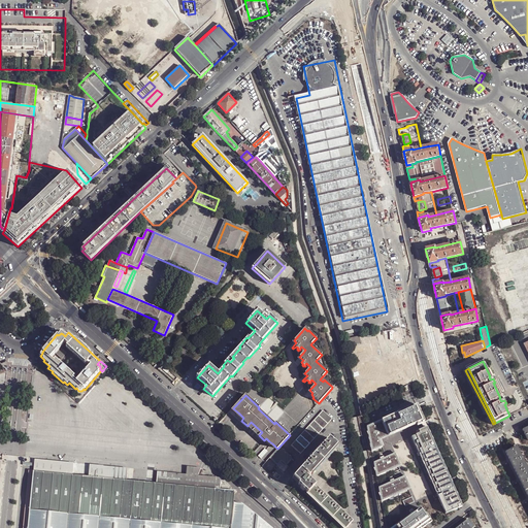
[(417,403),(367,427),(372,451),(383,448),(382,439),(420,422),(424,421),(417,403)]
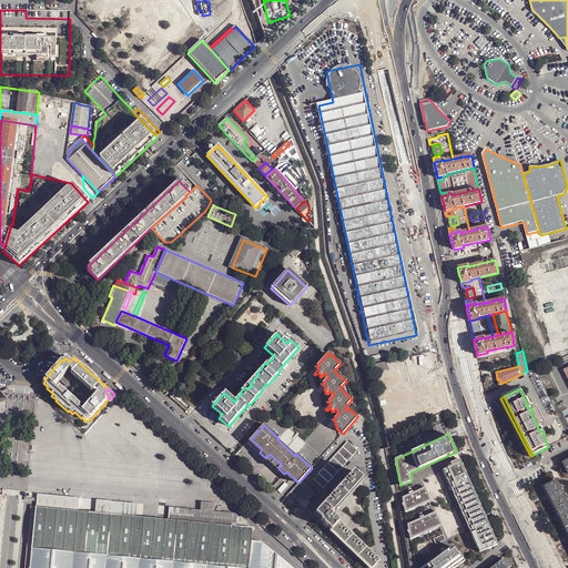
[(347,442),(314,478),(323,487),(357,450),(347,442)]
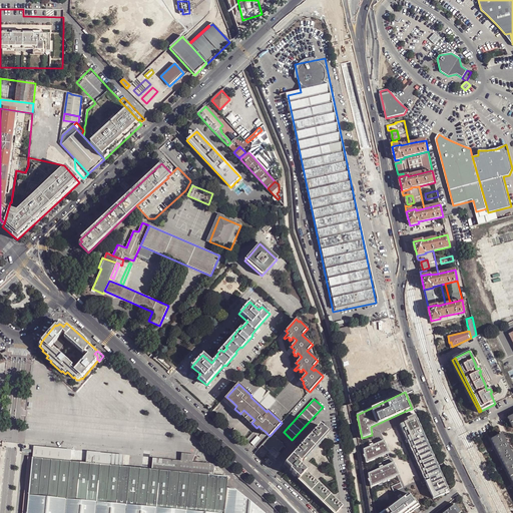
[(243,410),(240,414),(251,423),(254,420),(243,410)]
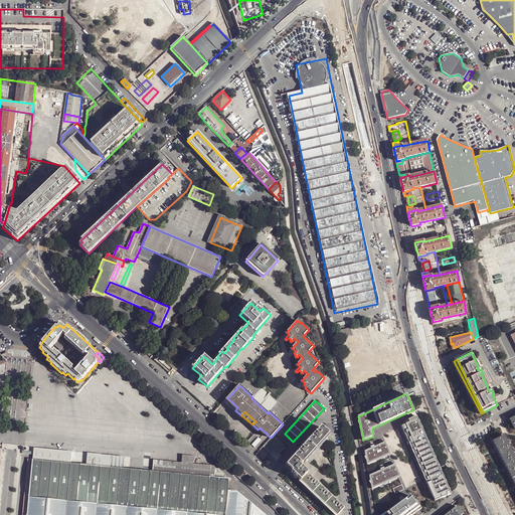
[(451,495),(415,415),(412,417),(409,418),(410,422),(403,425),(431,488),(428,488),(435,501),(448,496),(451,495)]
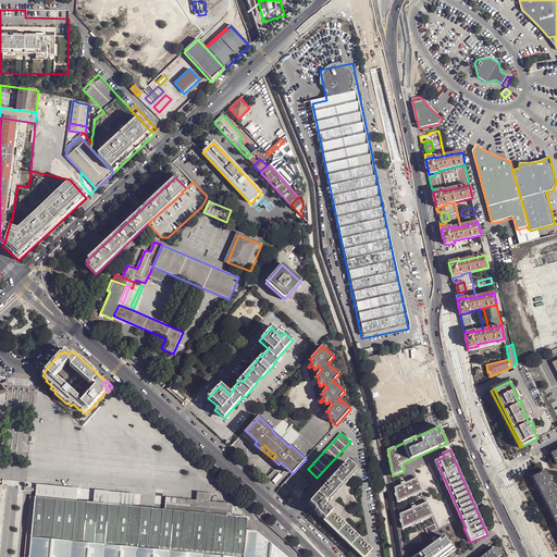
[(434,461),(463,528),(466,528),(436,460),(434,461)]
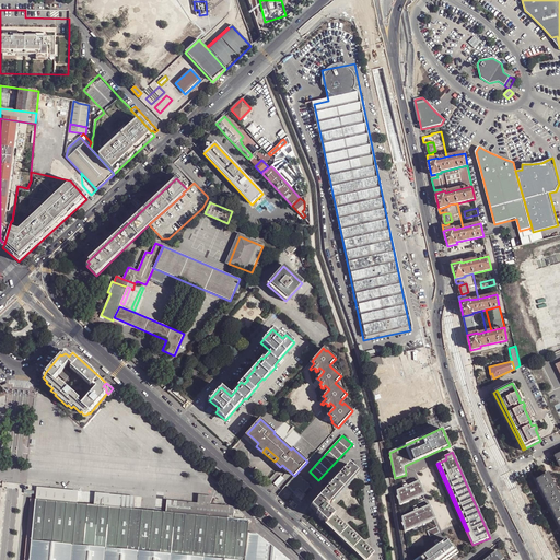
[(334,481),(342,489),(357,473),(349,465),(348,465),(342,471),(340,474),(334,481)]
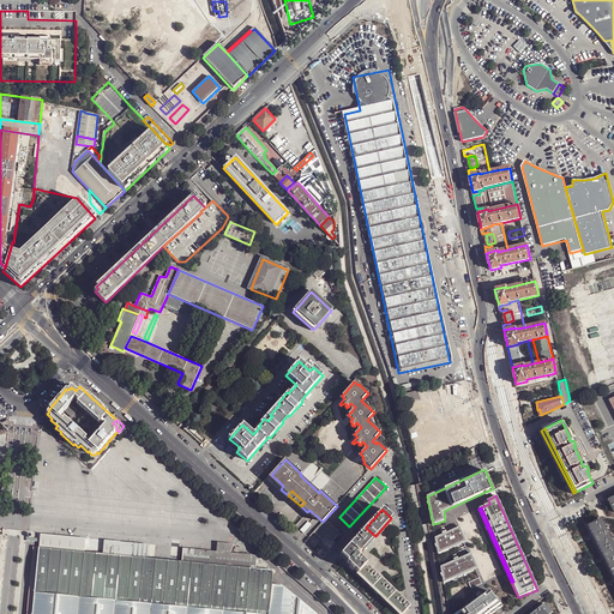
[(339,531),(326,518),(314,531),(323,539),(327,534),(333,539),(339,531)]
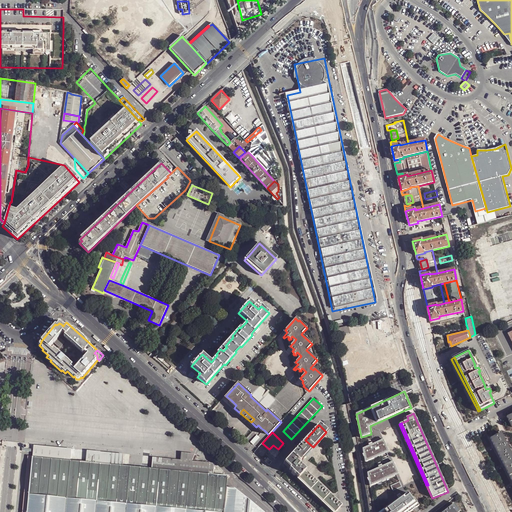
[(313,447),(314,448),(328,433),(326,432),(313,447)]
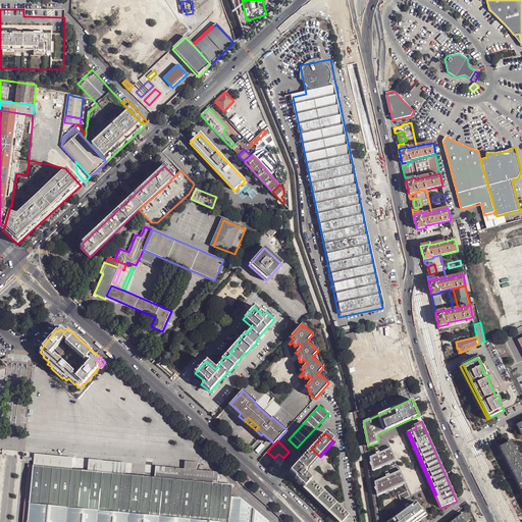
[(521,464),(511,441),(500,447),(507,462),(517,481),(521,491),(521,464)]
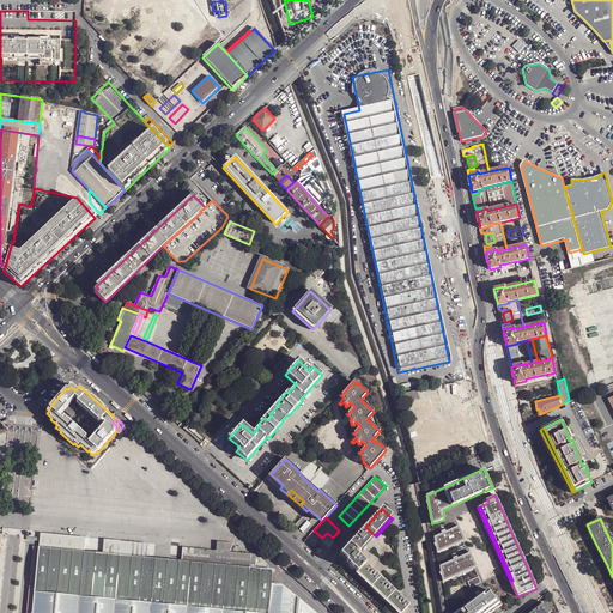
[(308,520),(299,529),(303,533),(311,523),(308,520)]
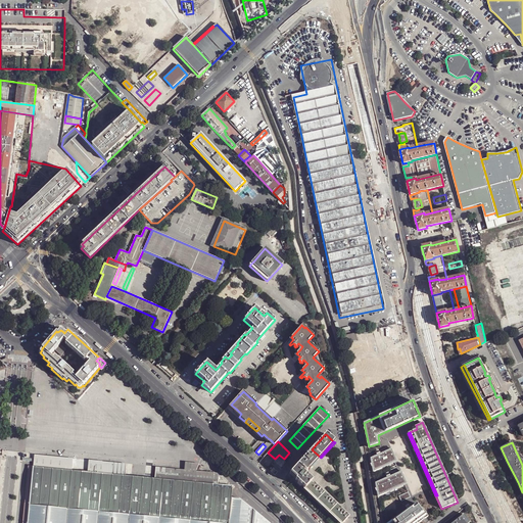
[(394,447),(371,458),(373,472),(397,462),(394,447)]
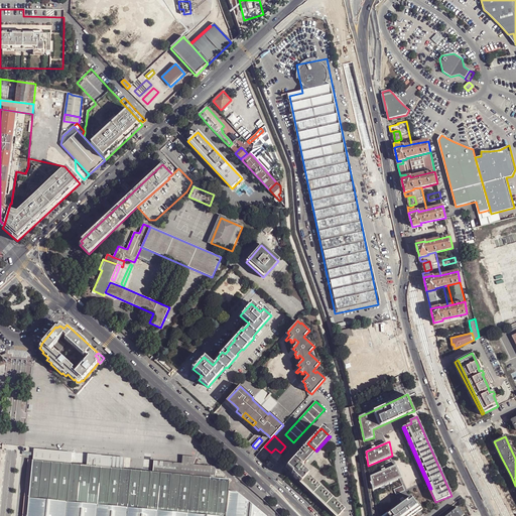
[(294,459),(300,465),(301,466),(304,463),(315,450),(307,443),(301,449),(299,452),(294,459)]
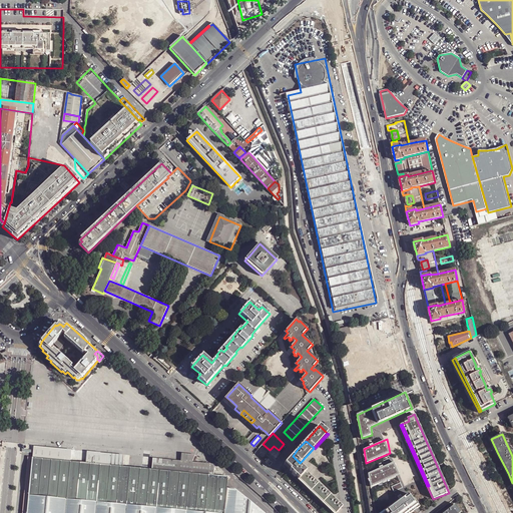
[(34,458),(139,468),(140,457),(35,447),(34,451),(34,453),(34,458)]
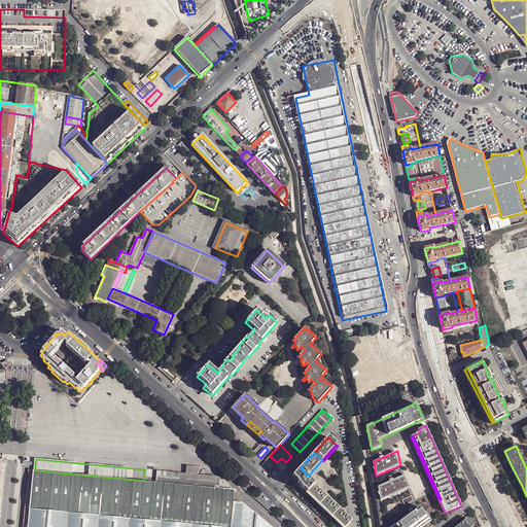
[(322,460),(311,472),(312,473),(323,461),(322,460)]
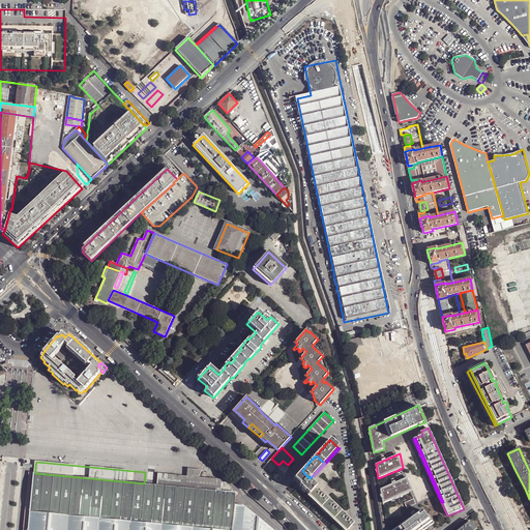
[(158,486),(222,492),(224,479),(200,477),(203,470),(188,469),(188,476),(159,474),(158,486)]
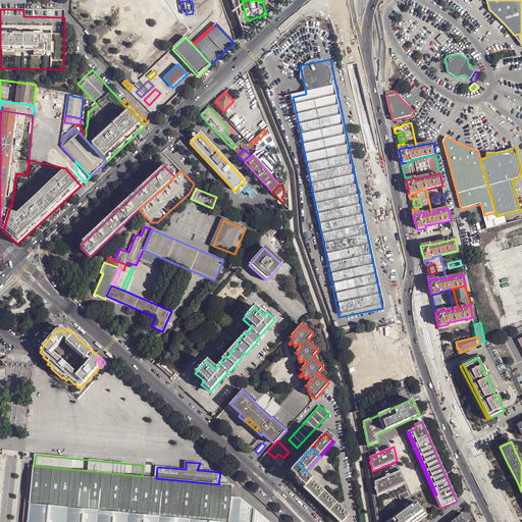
[(304,470),(298,464),(290,472),(296,477),(295,478),(298,481),(301,484),(304,486),(311,479),(303,471),(304,470)]
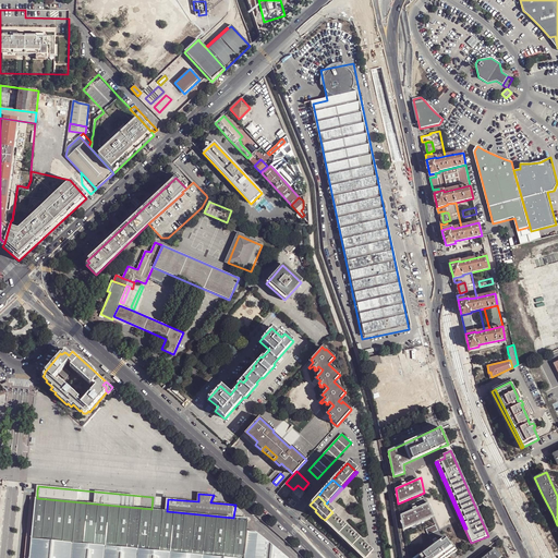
[(288,557),(256,532),(247,531),(249,518),(233,518),(167,511),(152,509),(37,498),(33,498),(32,507),(28,507),(28,516),(31,516),(29,533),(33,533),(32,552),(27,550),(26,557),(288,557)]
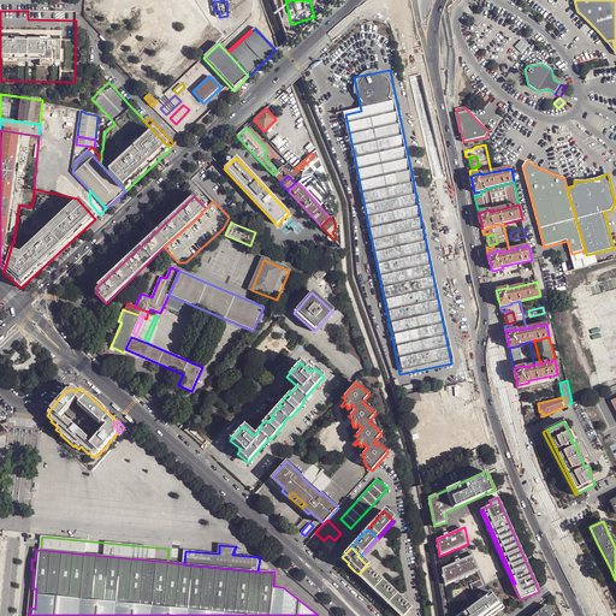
[(473,555),(443,568),(445,585),(477,572),(473,555)]
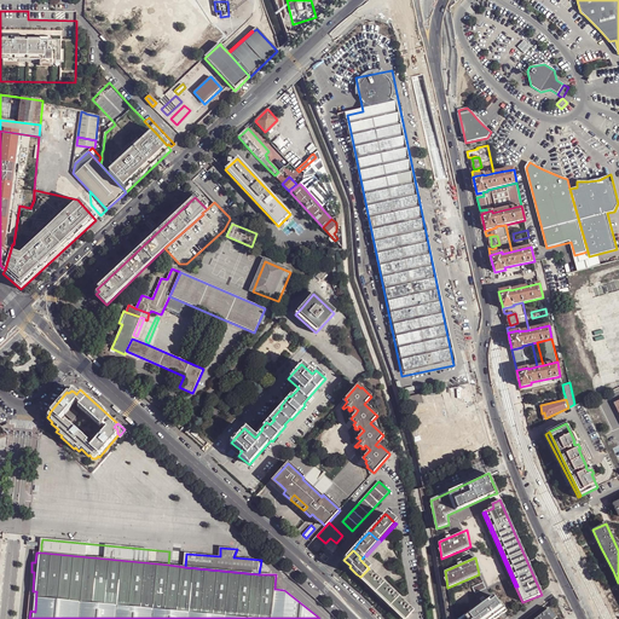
[(360,577),(375,591),(385,582),(369,568),(360,577)]
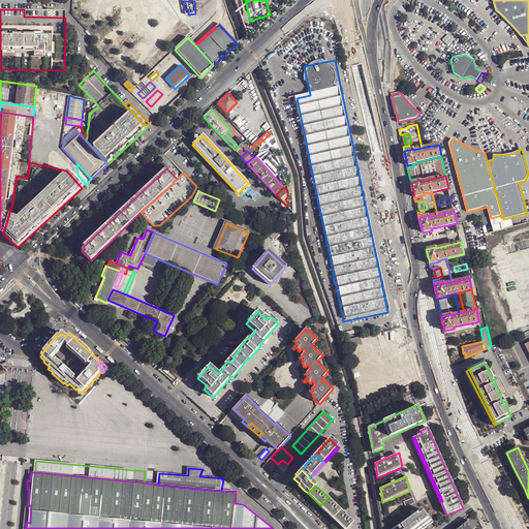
[(319,506),(320,505),(308,493),(307,495),(319,506)]
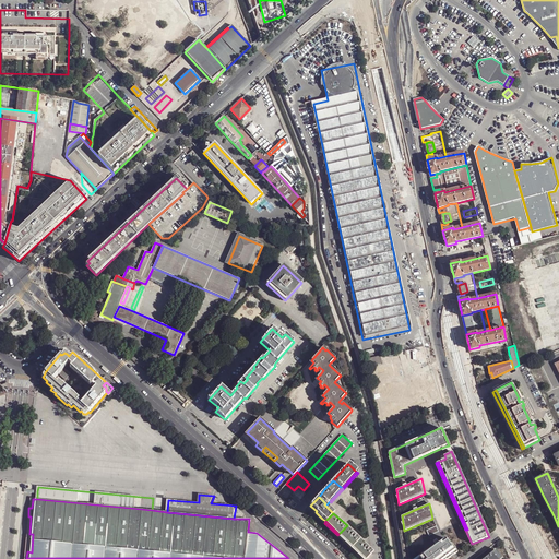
[(339,534),(353,546),(360,538),(347,525),(339,534)]
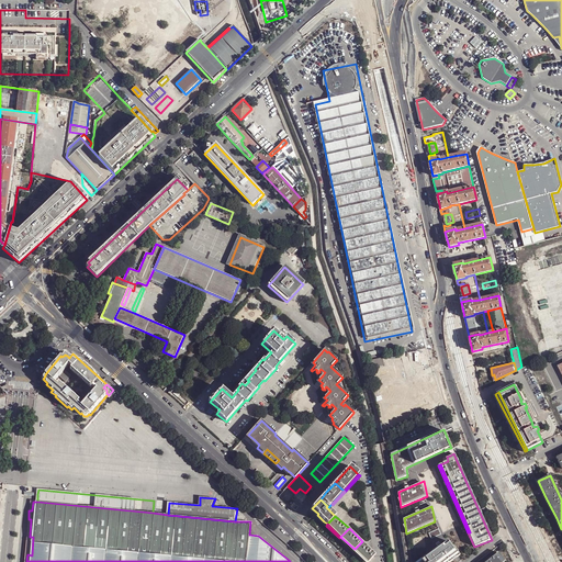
[(352,551),(355,549),(340,537),(339,538),(352,551)]
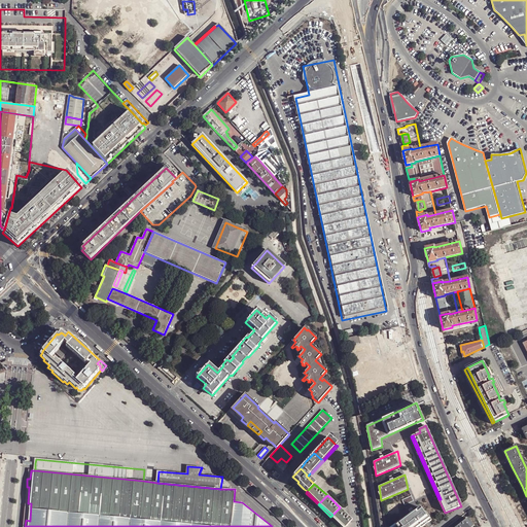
[(340,507),(332,515),(344,526),(351,521),(350,518),(340,507)]
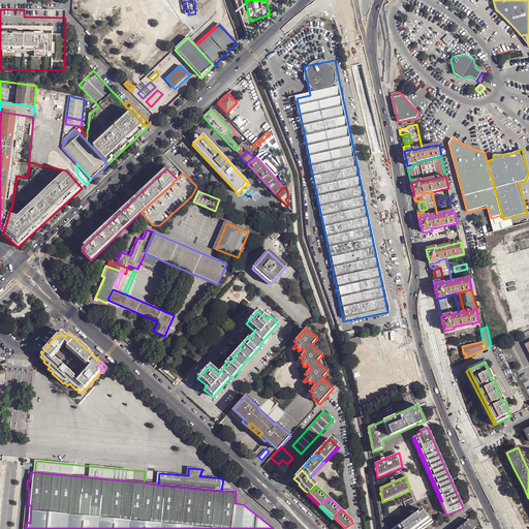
[(421,509),(395,528),(423,528),(430,524),(430,525),(432,523),(426,515),(421,509)]
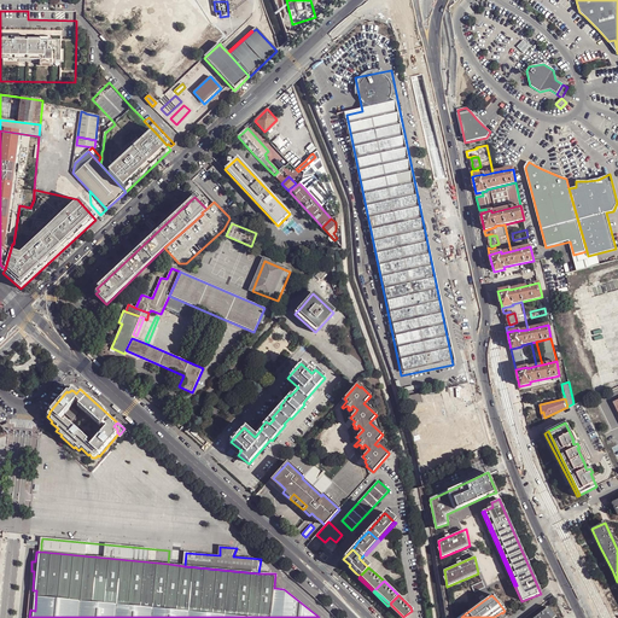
[(403,617),(390,604),(388,606),(401,617),(403,617)]
